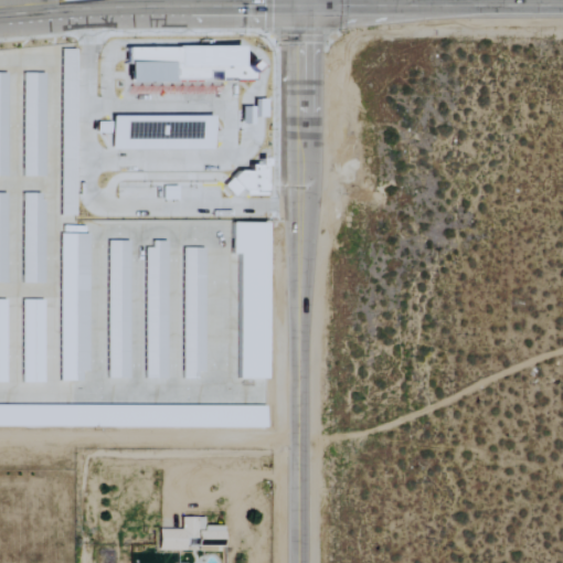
[(10,72),(0,71),(0,174),(10,176),(10,72)]
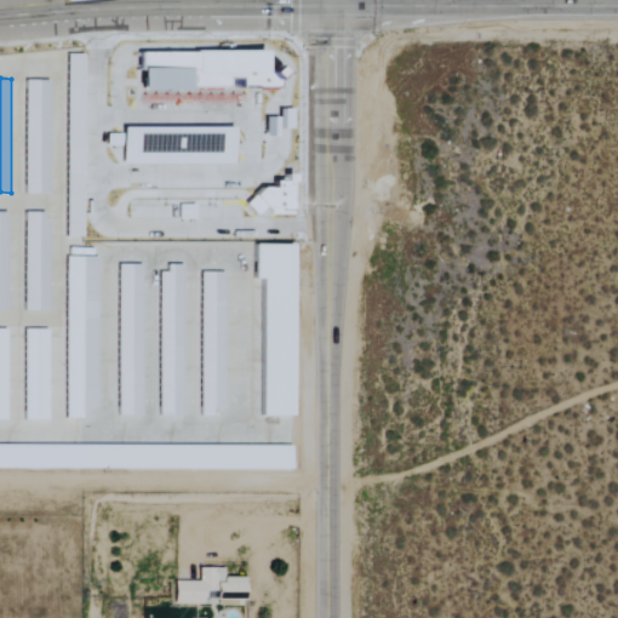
[(52,79),(28,79),(28,193),(52,193),(52,79)]
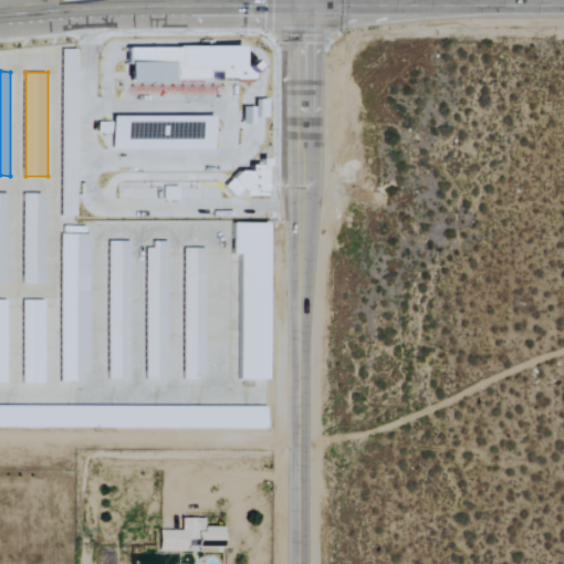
[(232,191),(269,191),(268,165),(253,165),(254,170),(240,170),(240,180),(232,180),(232,191)]
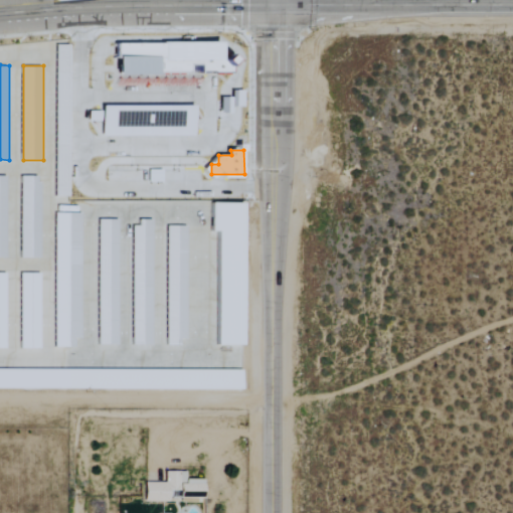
[(0,255),(8,257),(8,175),(0,175),(0,255)]
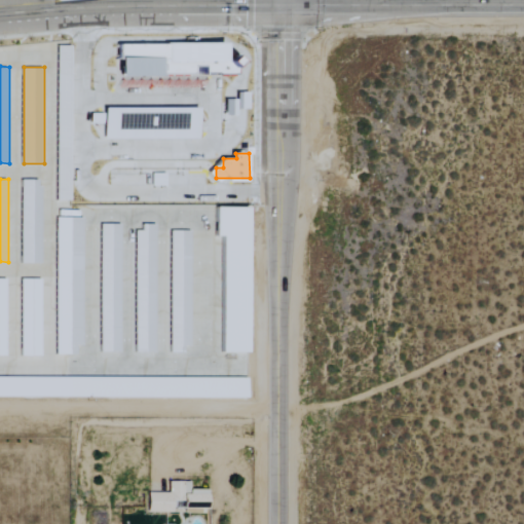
[(43,262),(43,179),(24,179),(24,262),(43,262)]
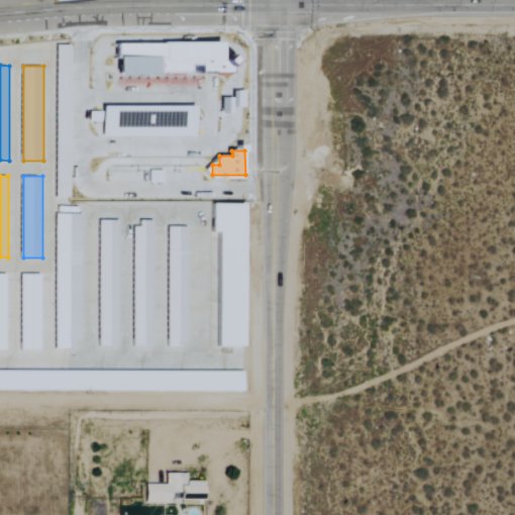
[(247,346),(248,203),(215,203),(215,231),(221,231),(220,346),(247,346)]
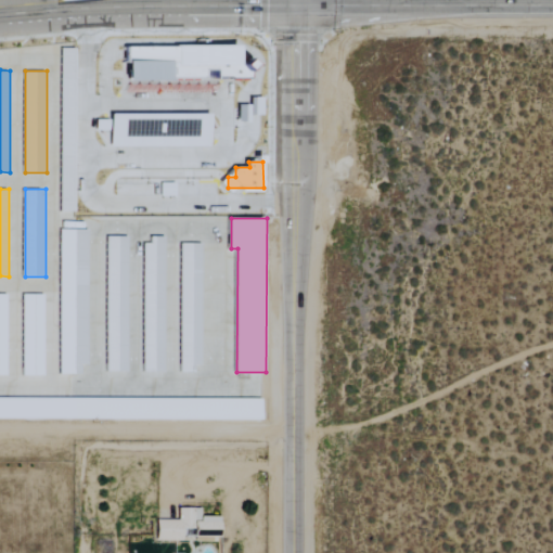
[(62,373),(84,373),(84,363),(89,363),(90,229),(63,229),(62,373)]
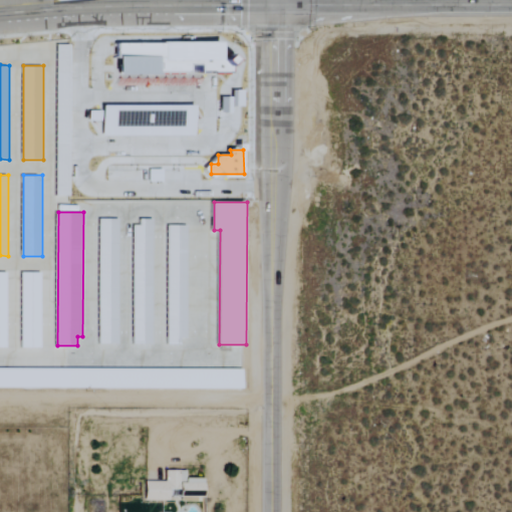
[(120,343),(119,218),(100,218),(101,343),(120,343)]
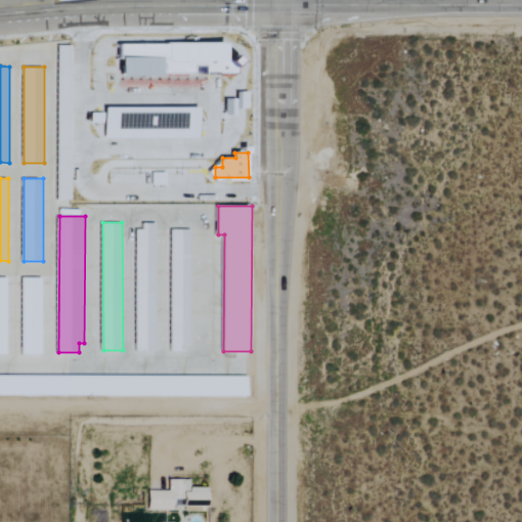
[(136,349),(157,350),(158,222),(144,222),(144,228),(138,228),(136,349)]
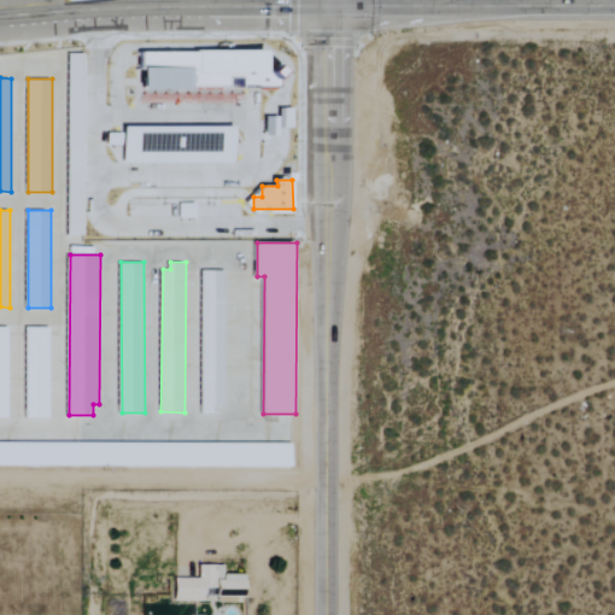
[(227,409),(226,270),(203,270),(203,409),(227,409)]
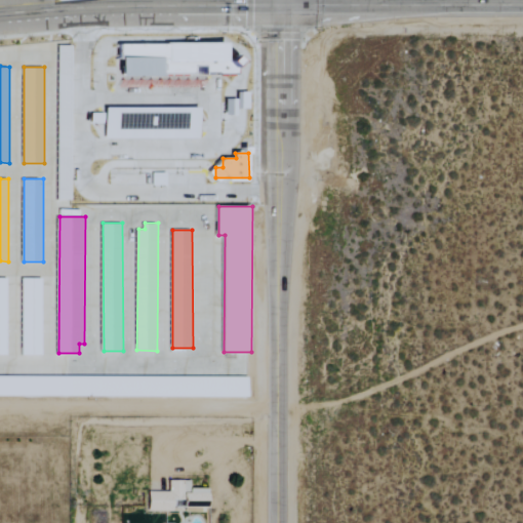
[(8,277),(0,276),(0,354),(8,355),(8,277)]
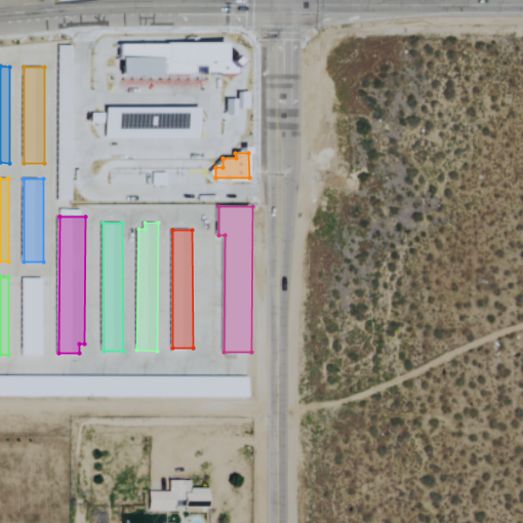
[(23,354),(43,355),(44,277),(24,277),(23,354)]
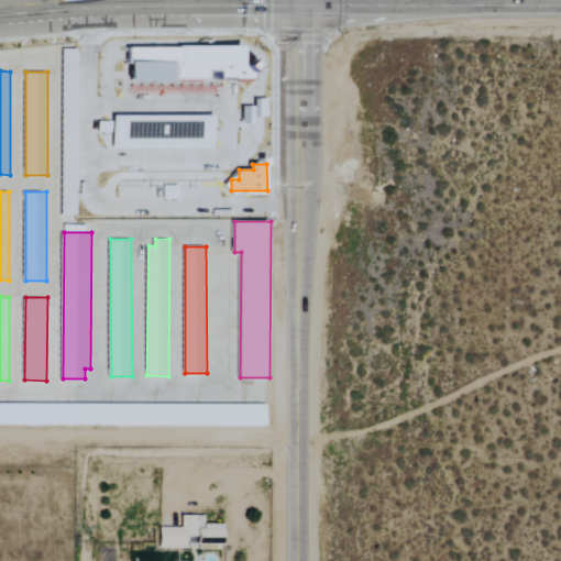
[(267,404),(201,404),(201,409),(193,409),(193,404),(160,403),(158,424),(267,425),(267,404)]
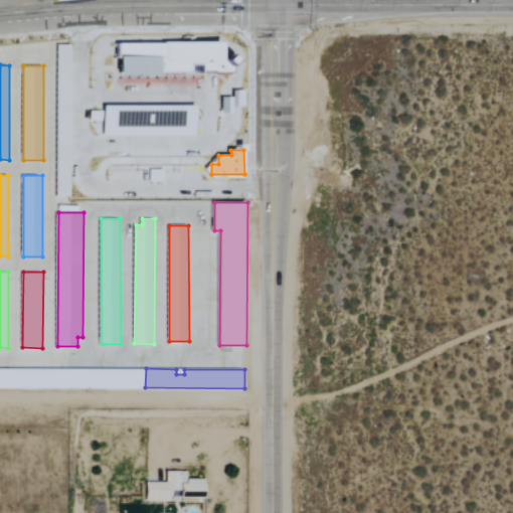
[(206,479),(188,478),(188,470),(168,470),(168,481),(148,481),(147,500),(173,500),(173,491),(182,491),(182,498),(206,498),(206,479)]
